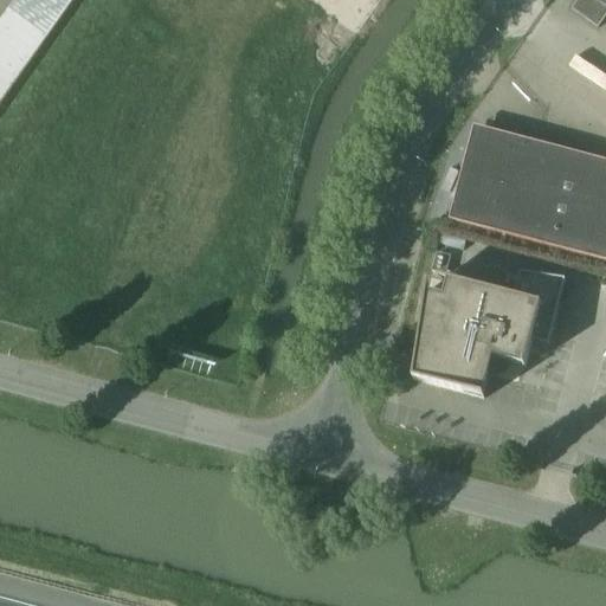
[(0,0),(0,101),(71,0),(0,0)]
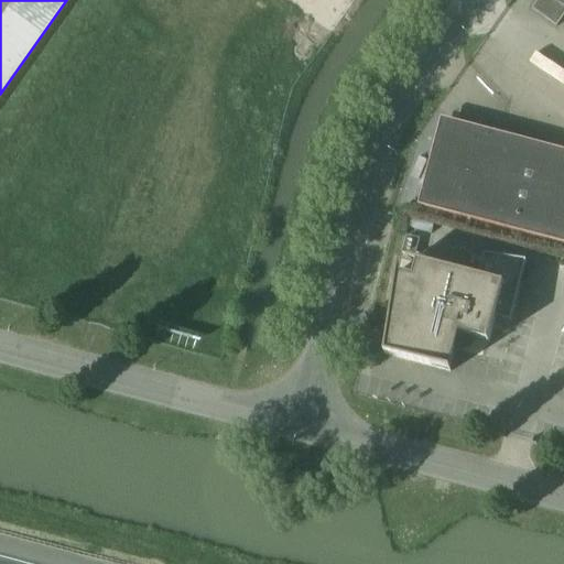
[(563,0),(539,0),(532,10),(556,28),(563,17),(563,0)]
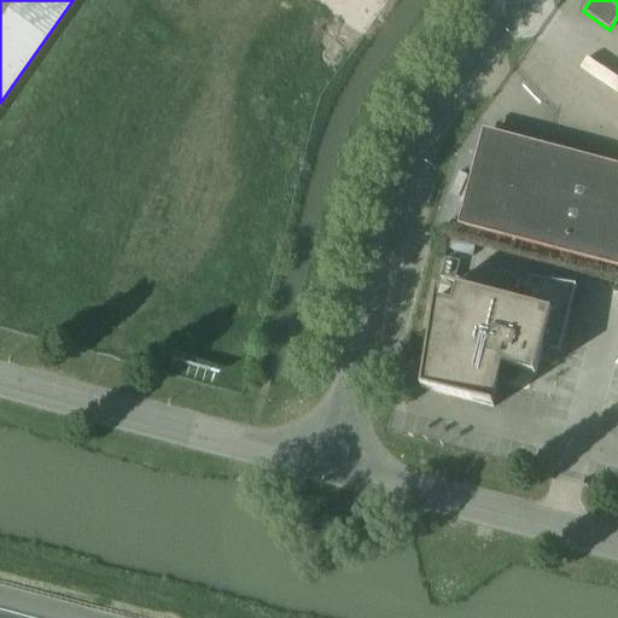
[(465,202),(459,226),(617,268),(617,165),(507,136),(465,202)]
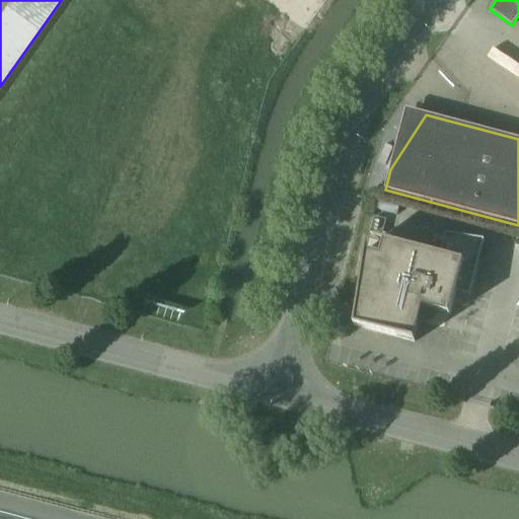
[(374,218),(370,234),(382,237),(386,221),(374,218)]
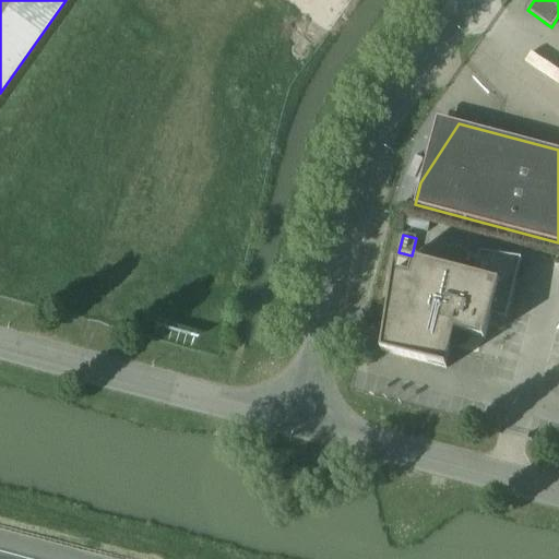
[(394,271),(381,352),(447,369),(448,368),(445,367),(451,347),(451,345),(458,347),(462,333),(472,335),(484,339),(483,340),(485,341),(491,316),(507,319),(516,282),(521,264),(522,260),(480,254),(477,266),(475,276),(470,275),(413,260),(413,262),(414,262),(411,276),(395,272),(396,271),(394,271)]
